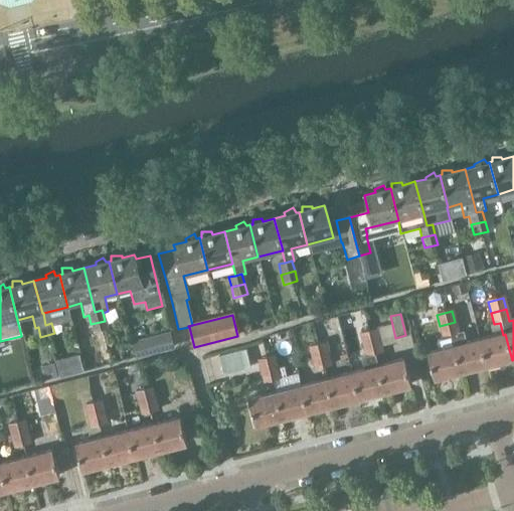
[(105,321),(91,324),(94,334),(107,330),(105,321)]
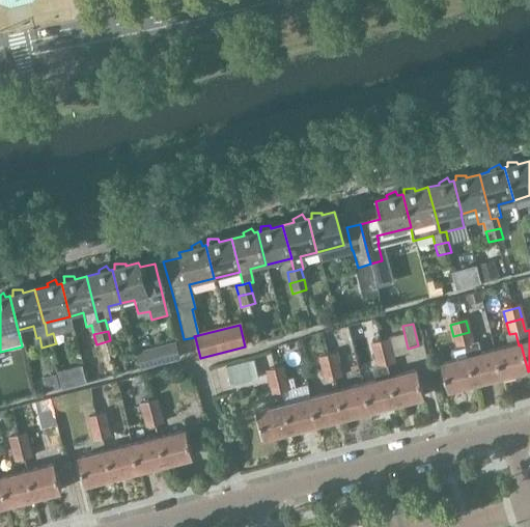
[(494,352),(480,355),(477,343),(472,345),(469,332),(453,336),(456,349),(465,347),(468,359),(474,385),(501,379),(494,352)]
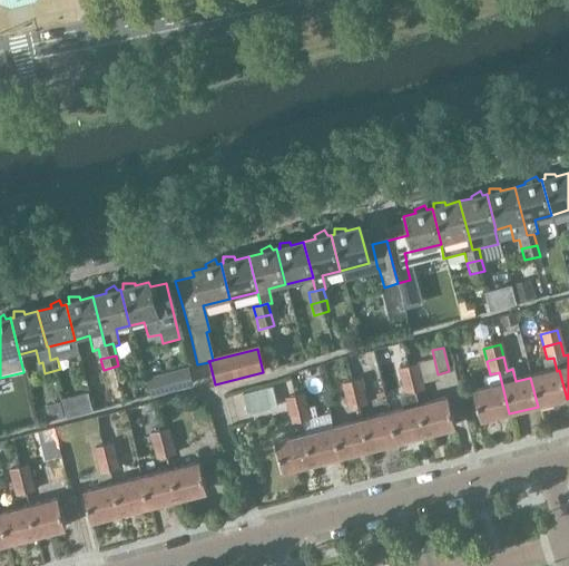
[(402,383),(419,379),(415,367),(399,371),(402,383)]
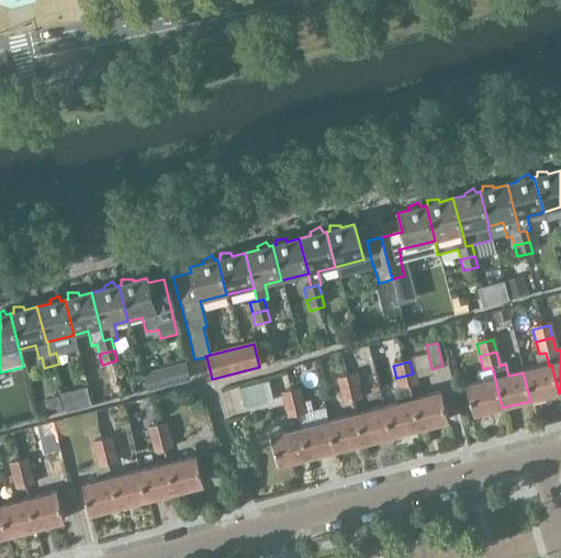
[(530,401),(559,393),(551,365),(549,366),(523,372),(530,401)]
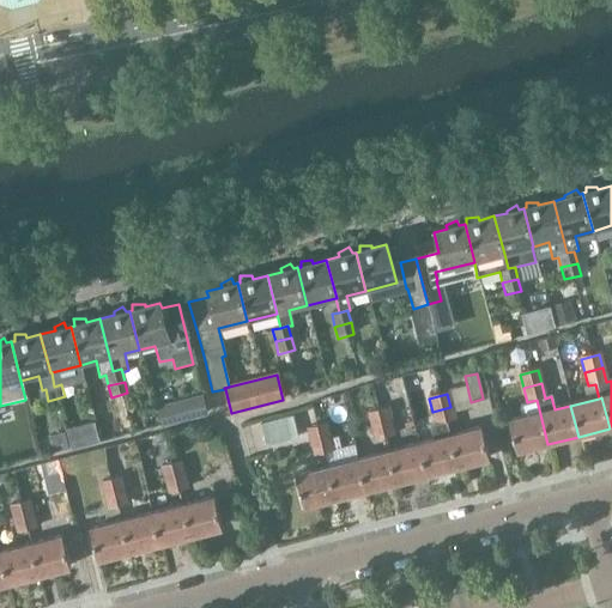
[(159,427),(205,415),(203,402),(156,414),(159,427)]
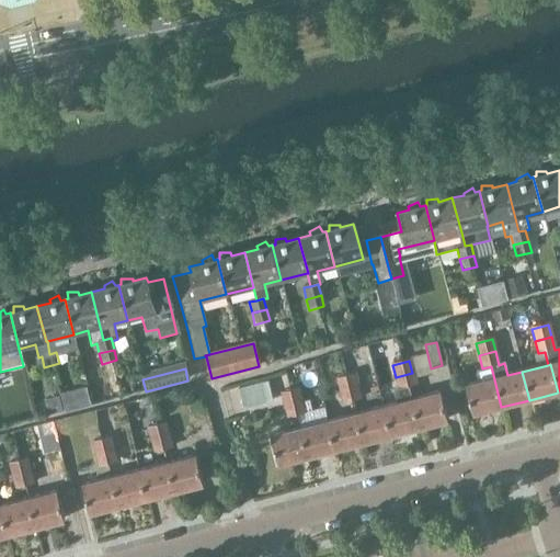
[(412,373),(396,377),(399,390),(408,387),(415,386),(412,373)]
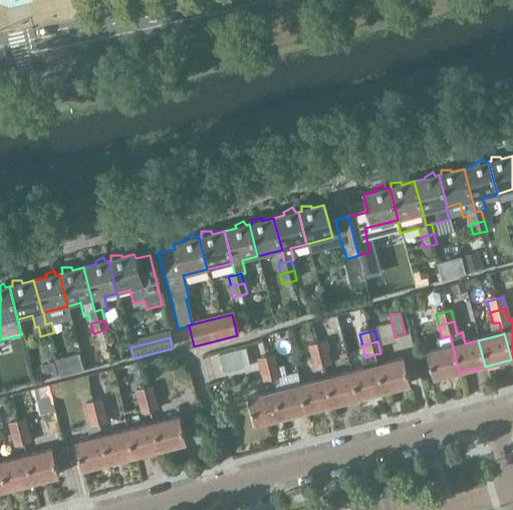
[(311,359),(326,355),(323,343),(308,347),(311,359)]
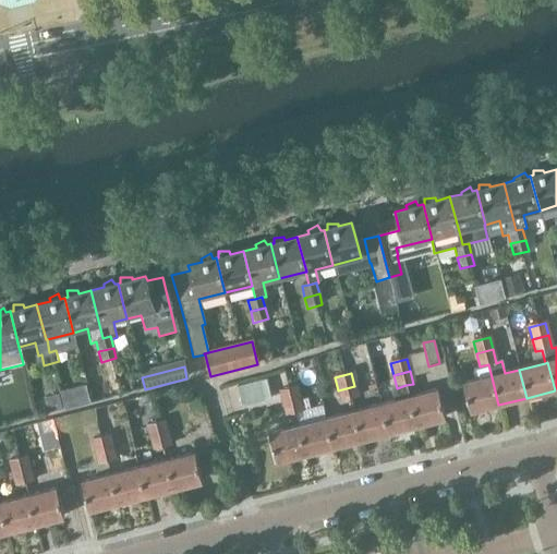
[(470,412),(498,405),(492,377),(462,384),(470,412)]
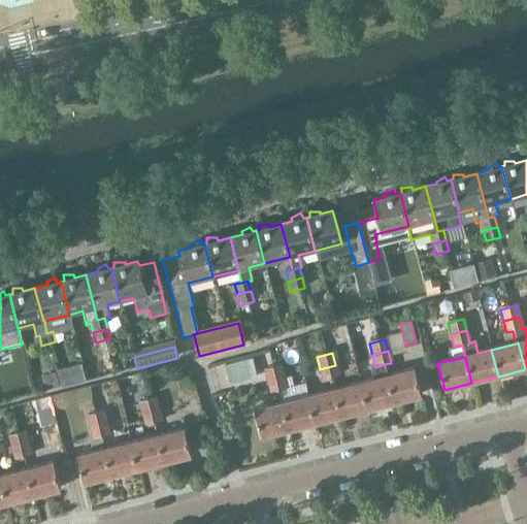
[(228,386),(246,381),(256,379),(251,360),(223,367),(228,386)]
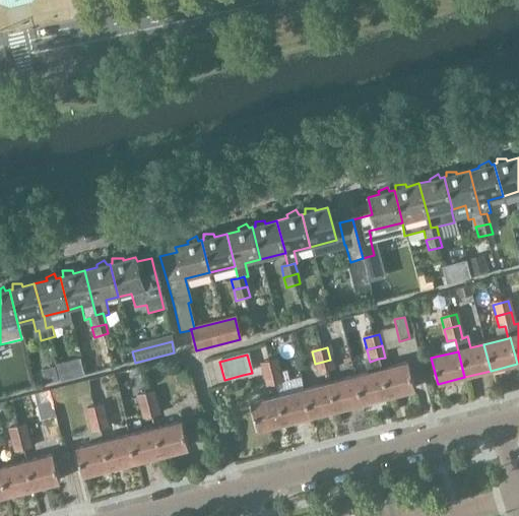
[(370,362),(364,363),(368,375),(355,378),(362,404),(388,397),(381,371),(378,359),(370,362)]
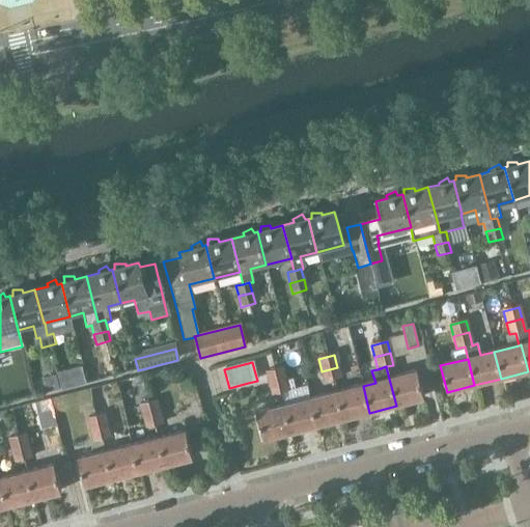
[(337,367),(322,371),(325,383),(340,379),(337,367)]
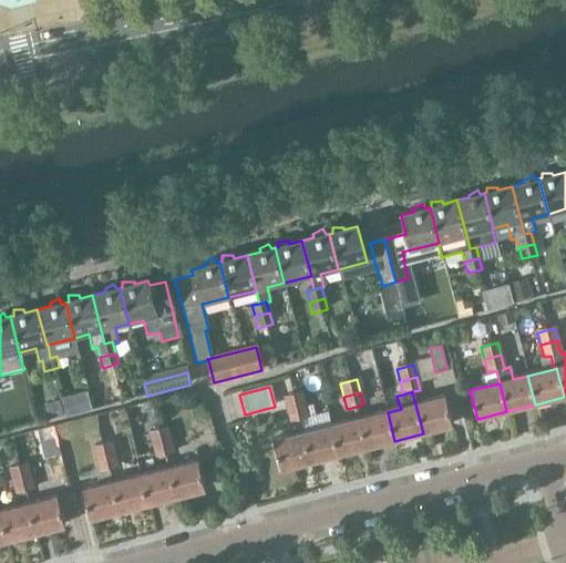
[(287,411),(304,407),(300,393),(284,398),(287,411)]
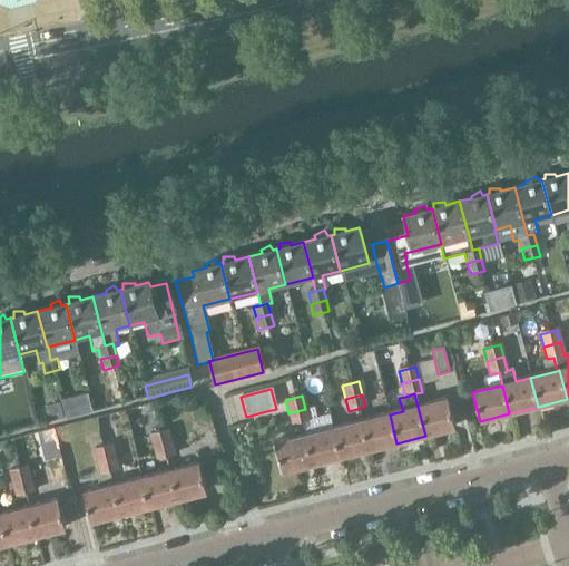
[(418,407),(425,436),(454,428),(447,400),(418,407)]
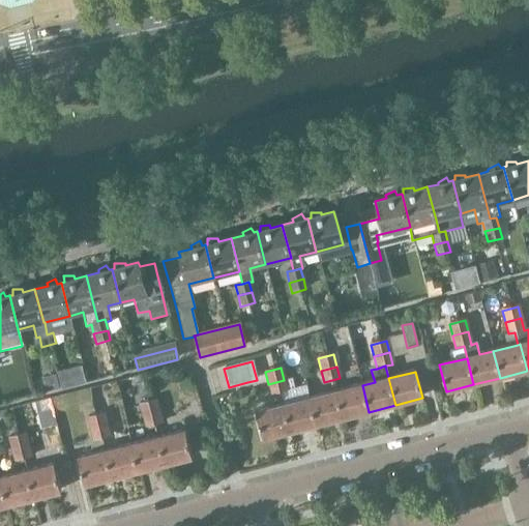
[(284,380),(268,384),(271,396),(287,391),(284,380)]
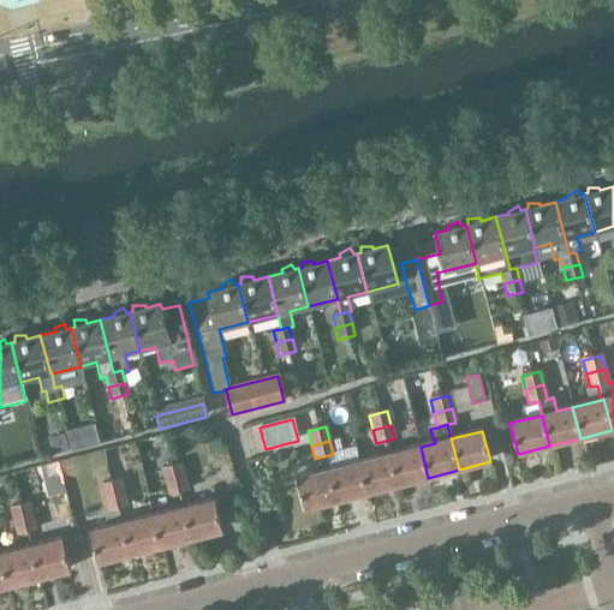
[(398,486),(428,478),(421,447),(389,455),(398,486)]
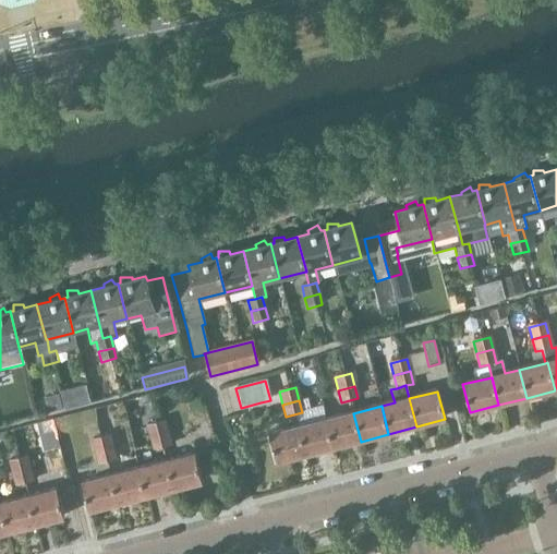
[(333,448),(361,442),(353,413),(326,420),(333,448)]
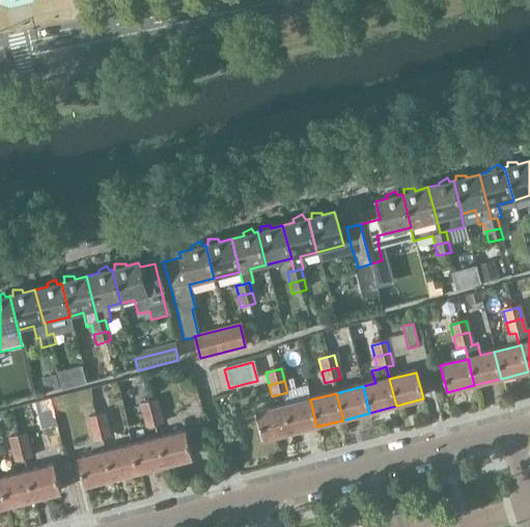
[(290,434),(316,426),(310,399),(283,407),(290,434)]
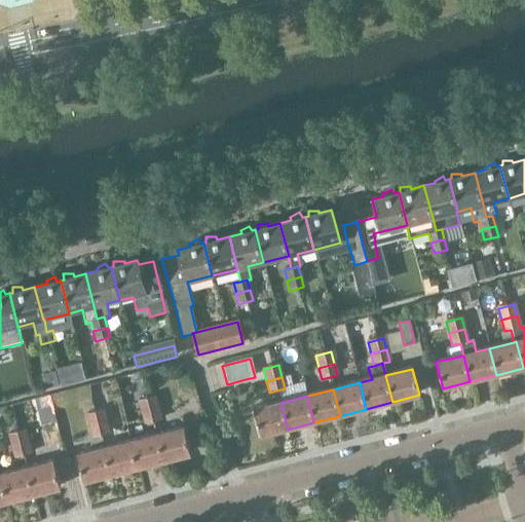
[(142,413),(157,409),(154,398),(139,402),(142,413)]
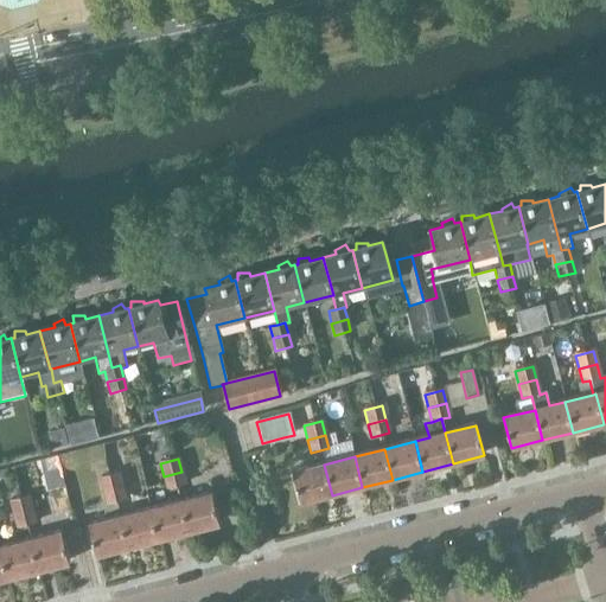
[(300,504),(332,495),(324,465),(293,473),(300,504)]
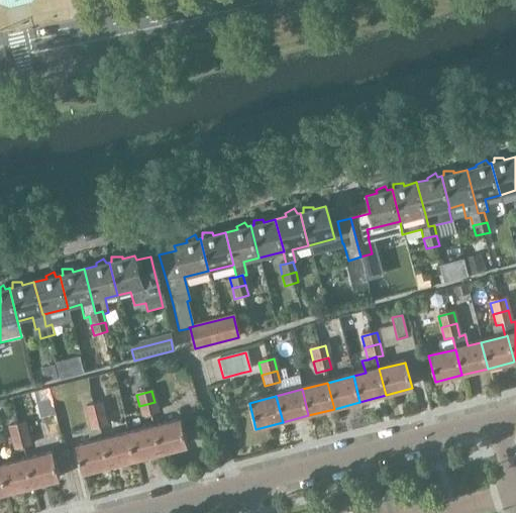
[(155,402),(139,406),(142,418),(158,414),(155,402)]
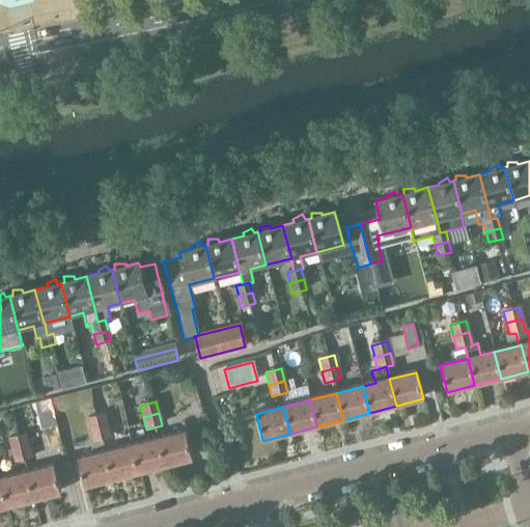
[(89,432),(107,426),(104,415),(86,419),(89,432)]
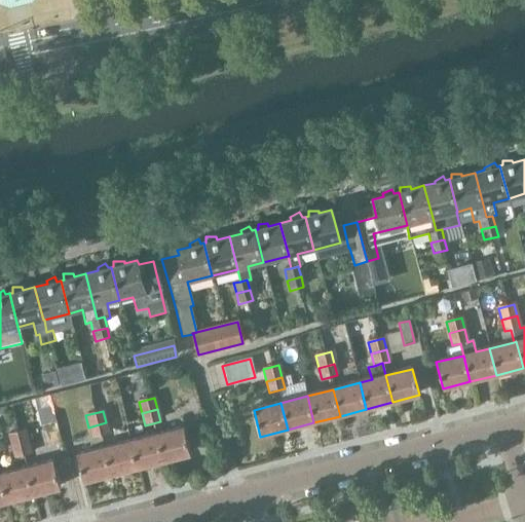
[(106,422),(88,427),(91,439),(109,435),(106,422)]
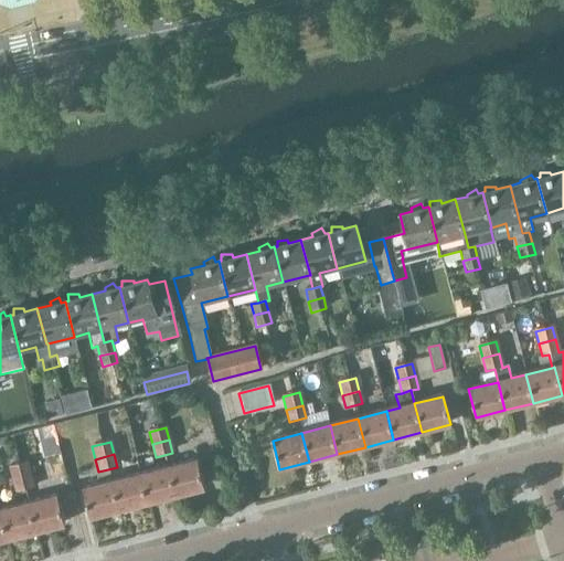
[(168,467),(176,496),(203,488),(197,461),(168,467)]
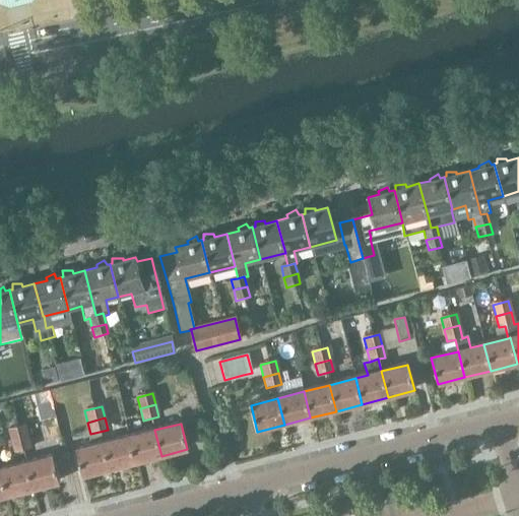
[(12,442),(27,438),(24,426),(9,430),(12,442)]
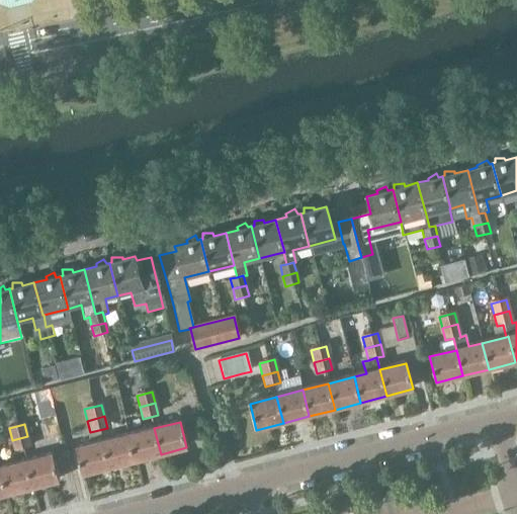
[(135,461),(161,454),(154,428),(127,435),(135,461)]
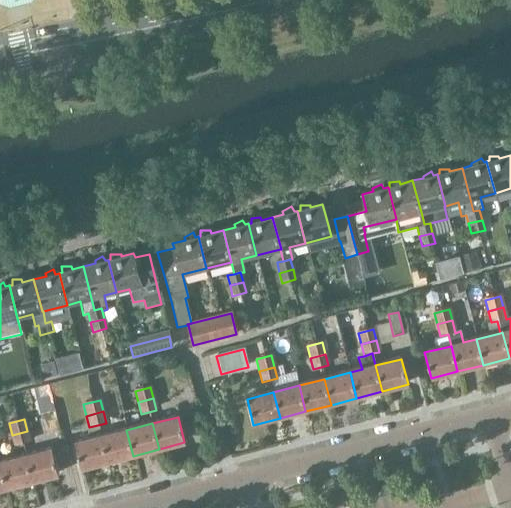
[(108,462),(101,436),(98,426),(85,430),(87,440),(74,443),(81,469),(108,462)]
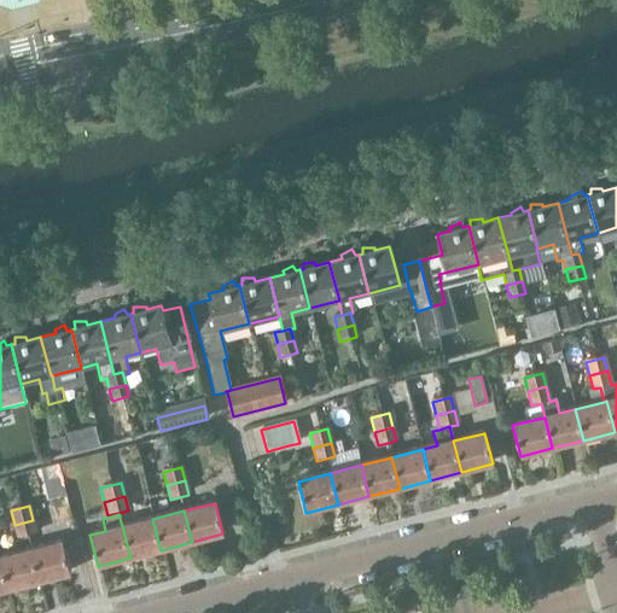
[(131,558),(161,550),(152,519),(122,526),(131,558)]
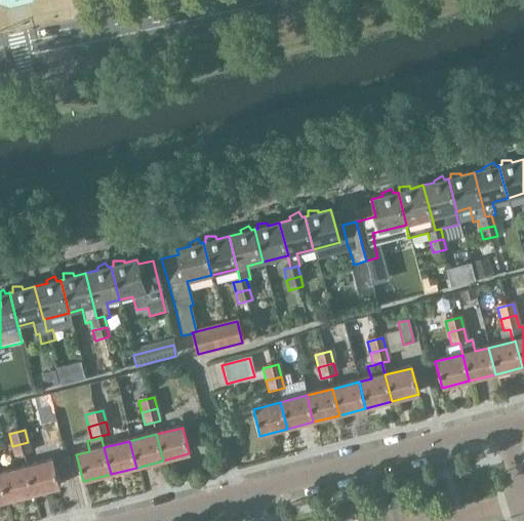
[(28,442),(12,446),(15,458),(31,454),(28,442)]
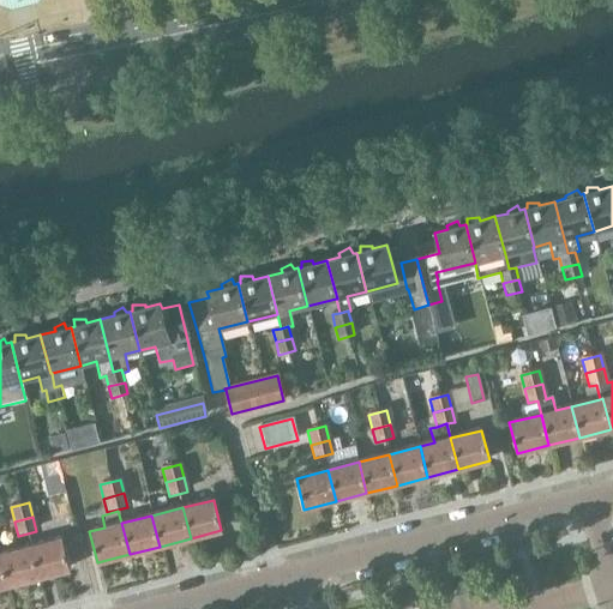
[(30,547),(38,578),(70,570),(61,538),(30,547)]
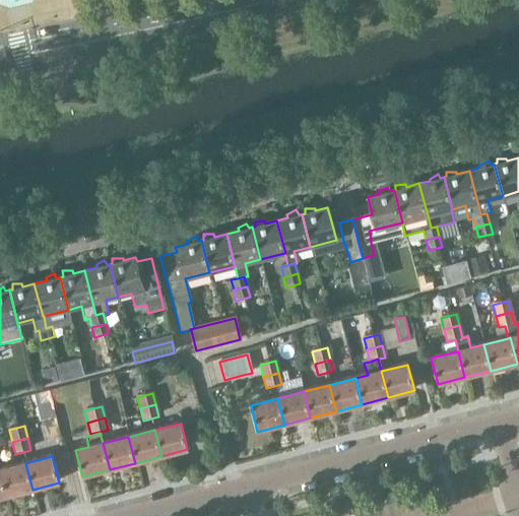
[(6,496),(33,490),(25,463),(0,470),(0,474),(6,496)]
